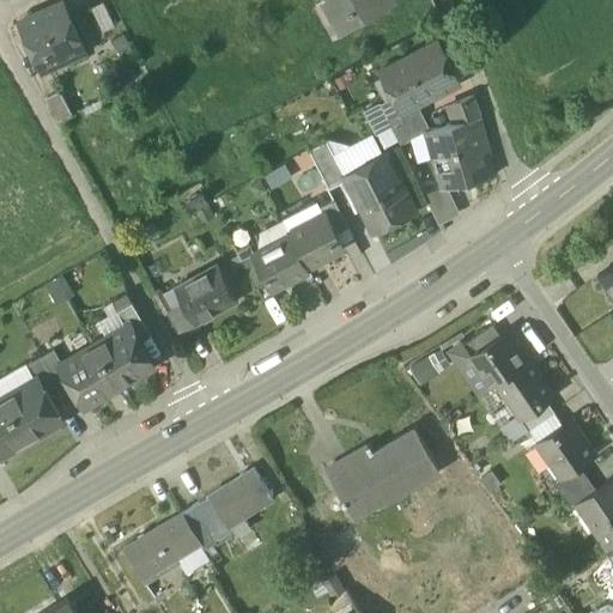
[(316,0),(315,1),(327,22),(338,16),(328,0),(316,0)]
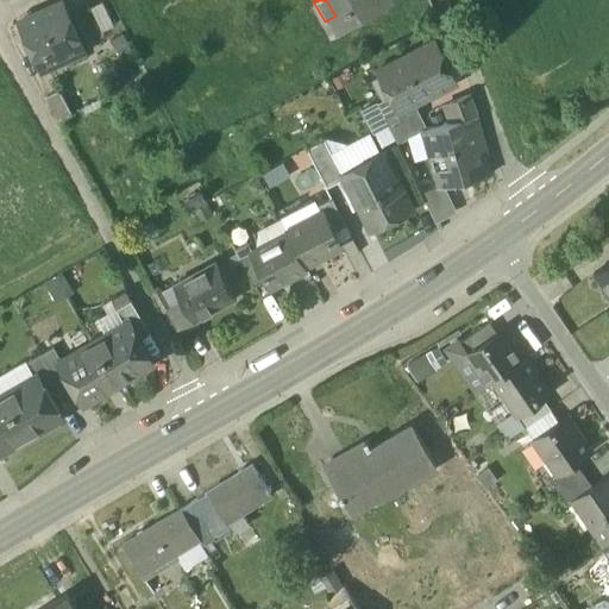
[(325,22),(332,35),(393,0),(326,0),(336,16),(325,22)]
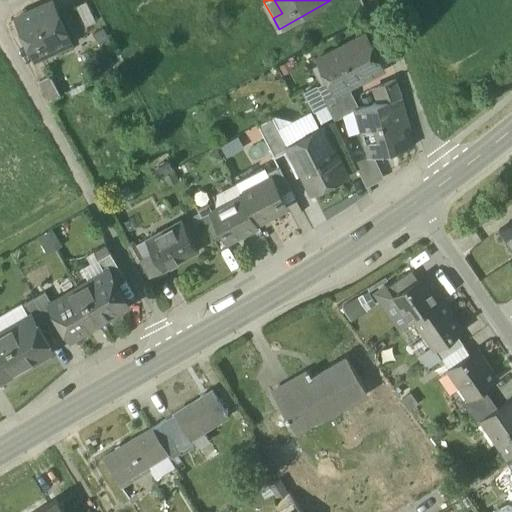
[(85,2),(75,7),(85,28),(95,23),(85,2)]
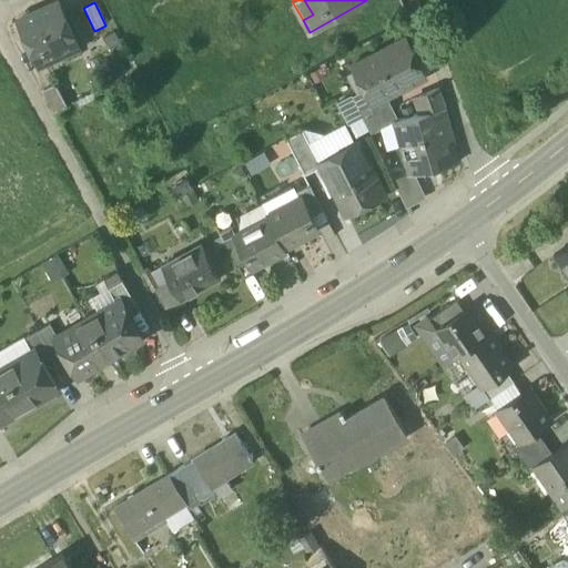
[(18,22),(38,66),(62,54),(78,47),(58,3),(18,22)]
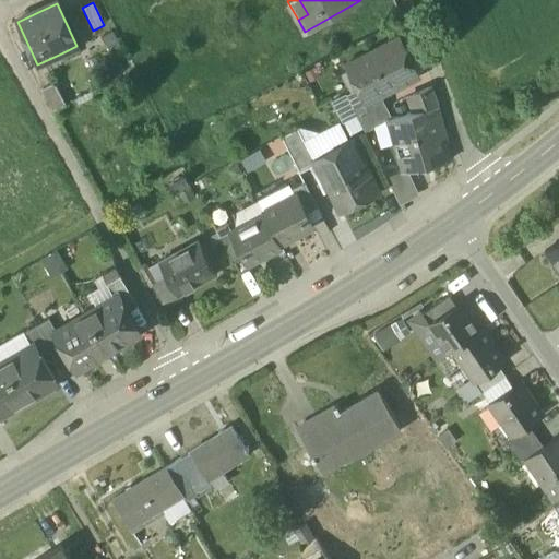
[(114,31),(100,37),(108,51),(121,46),(114,31)]
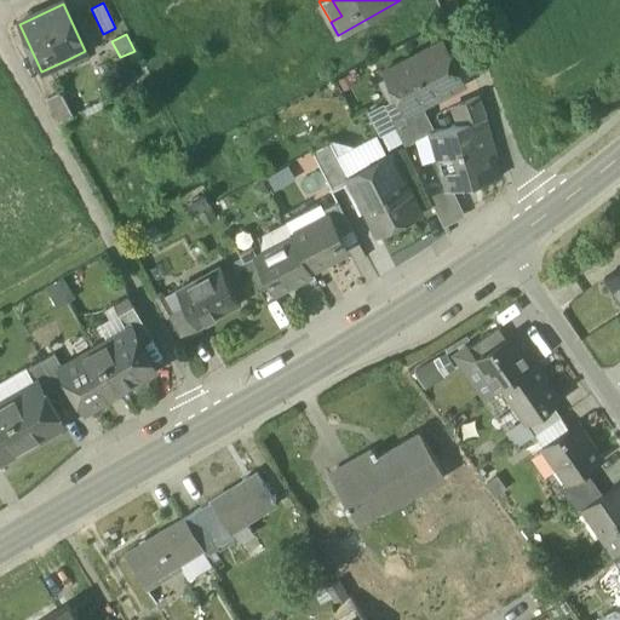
[(384,72),(406,114),(418,108),(464,84),(443,45),(415,59),(414,57),(384,72)]
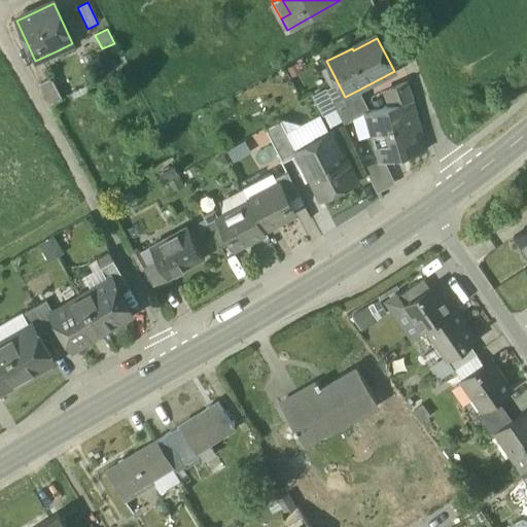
[(58,50),(62,60),(76,53),(72,43),(58,50)]
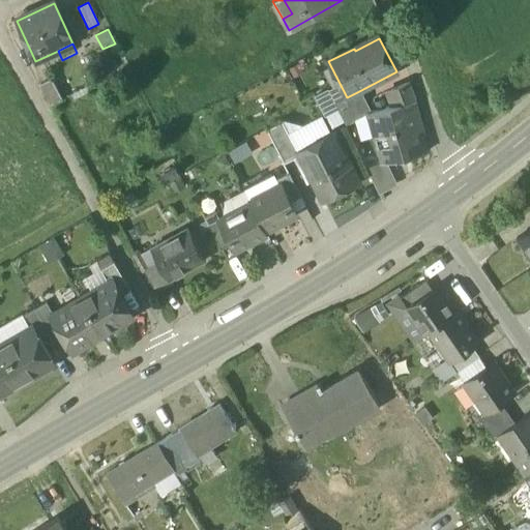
[(51,80),(40,86),(51,106),(61,99),(51,80)]
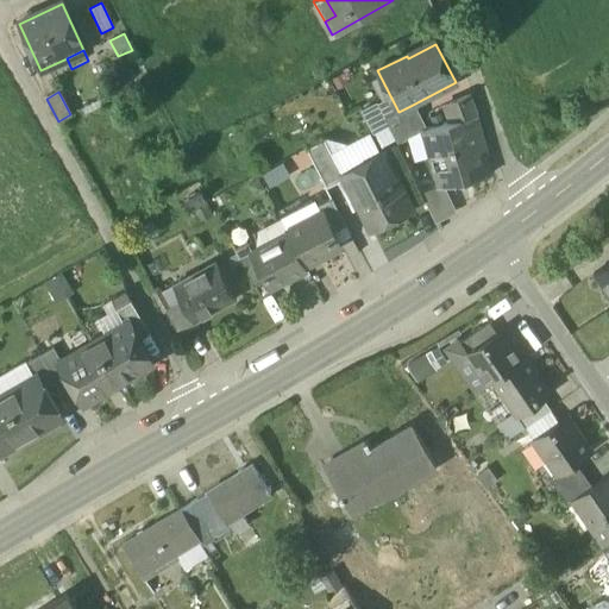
[(446,105),(452,121),(476,117),(476,115),(478,114),(470,95),(446,105)]
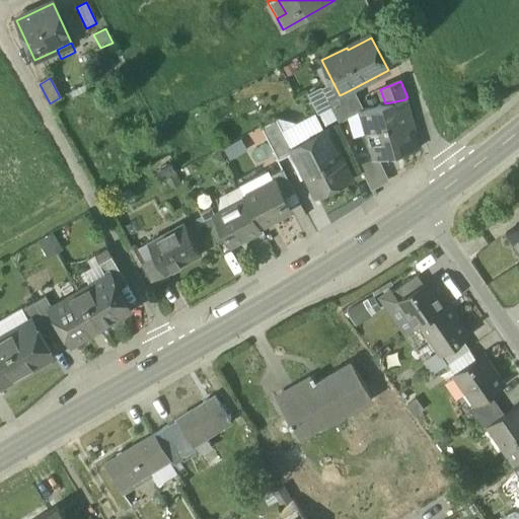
[(331,106),(339,121),(360,109),(350,90),(340,95),(328,100),(331,106)]
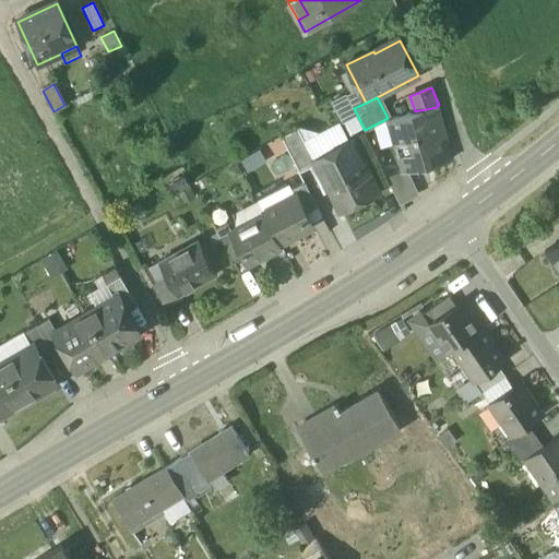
[(388,118),(402,170),(409,169),(451,159),(437,107),(415,111),(388,118)]
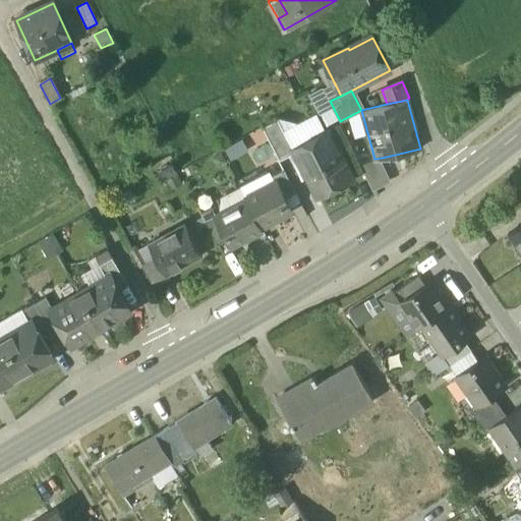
[(292,123),(278,118),(293,148),(326,131),(315,111),(292,123)]
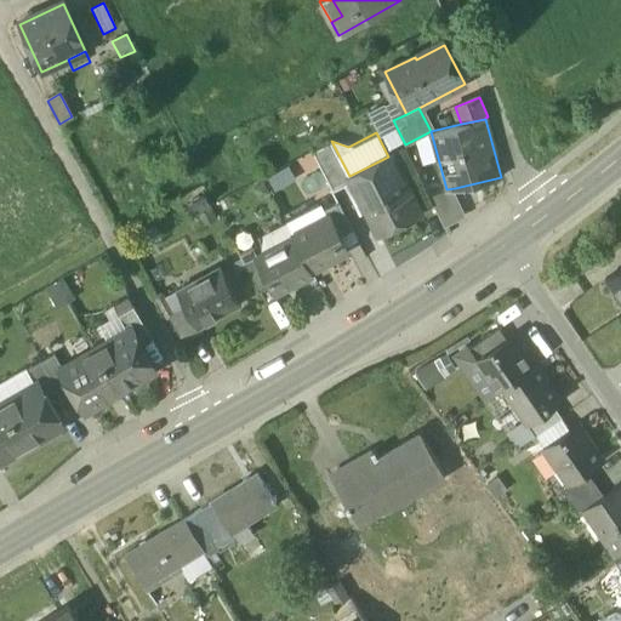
[(313,151),(334,191),(351,182),(348,176),(349,176),(331,141),(313,151)]
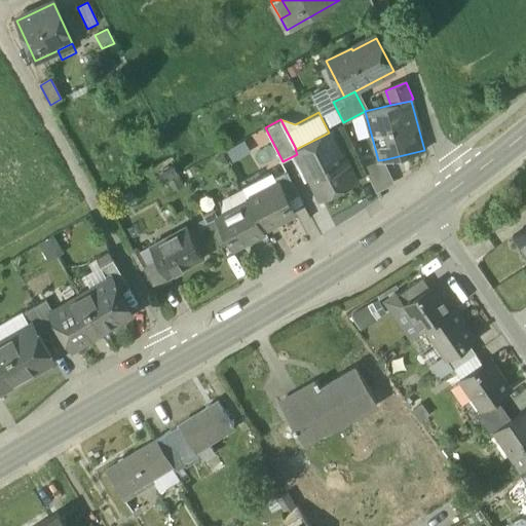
[(297,154),(321,198),(355,180),(343,155),(341,156),(329,133),(296,149),(295,149),(297,154)]
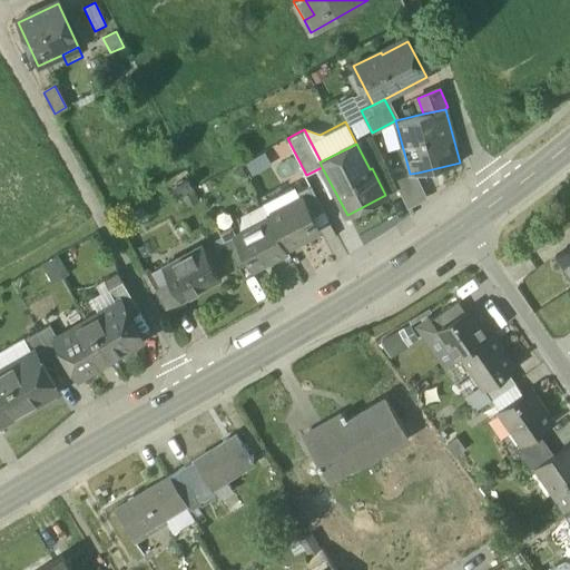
[(393,178),(406,206),(428,194),(418,173),(410,174),(393,178)]
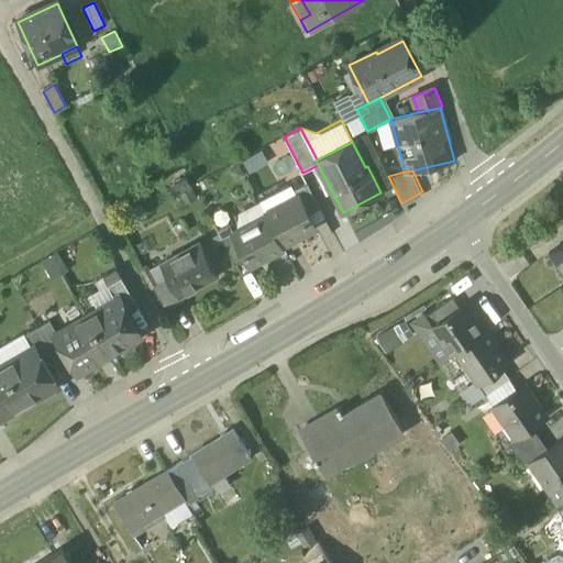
[(298,194),(308,213),(320,208),(307,183),(294,189),(297,195),(298,194)]
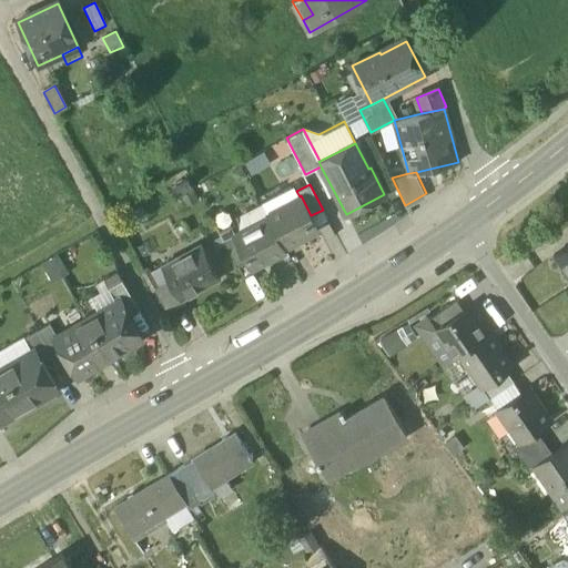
[(178,193),(184,206),(199,200),(192,186),(178,193)]
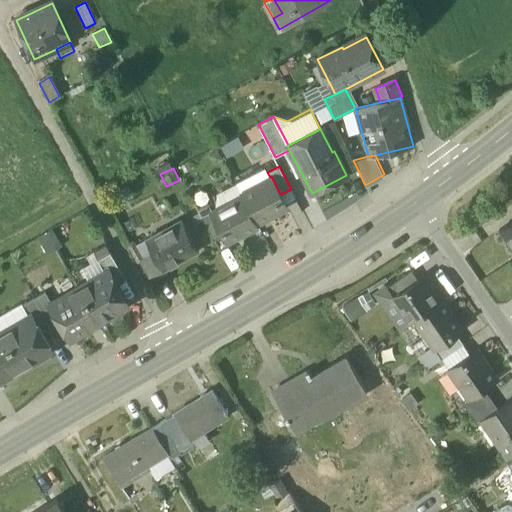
[(235,182),(241,192),(270,177),(267,172),(263,174),(260,168),(235,182)]
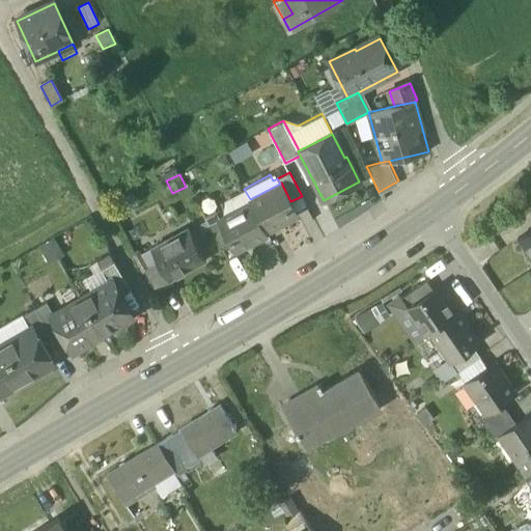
[(281,183),(280,184),(250,199),(251,202),(266,230),(298,214),(290,201),(281,183)]
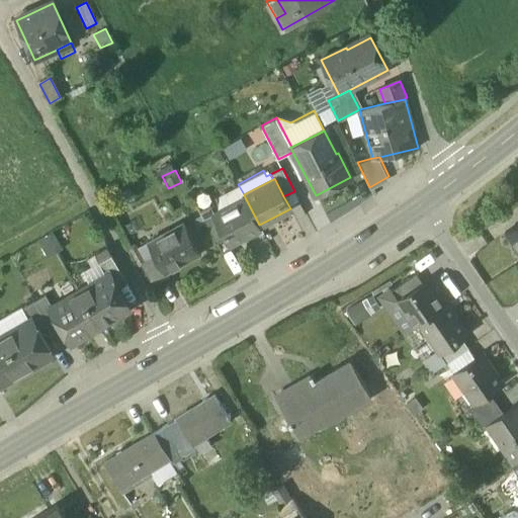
[(261,228),(259,225),(245,197),(214,213),(227,236),(230,243),(261,228)]
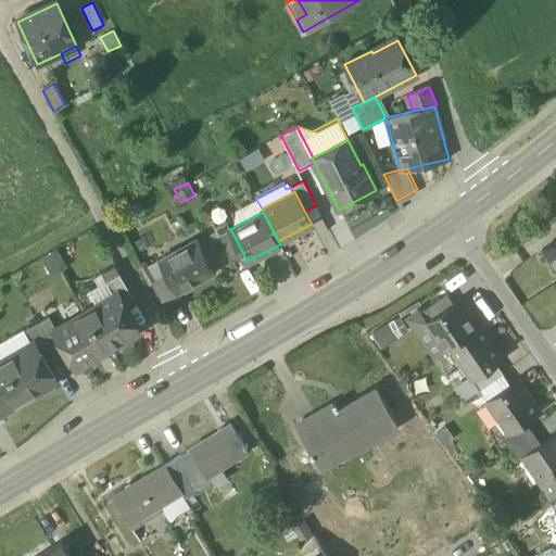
[(218,235),(231,260),(243,253),(230,229),(218,235)]
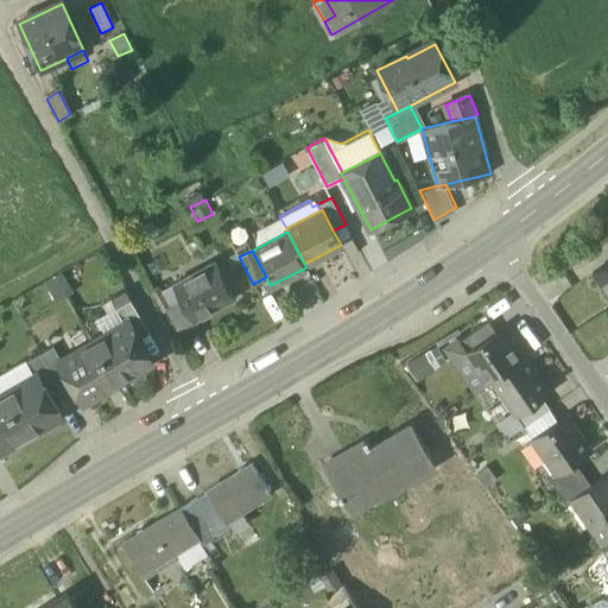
[(607,259),(593,271),(607,292),(607,259)]
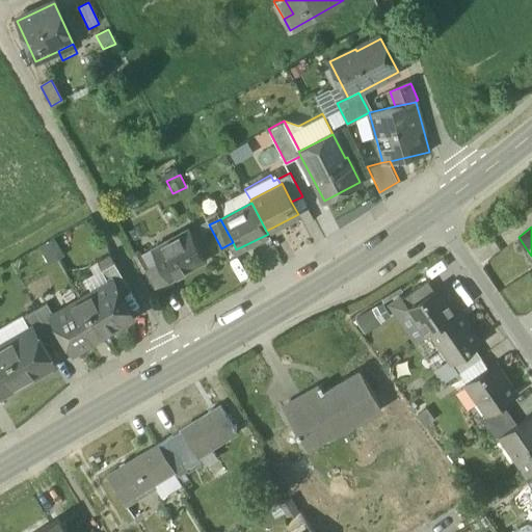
[(159,264),(168,281),(169,281),(206,261),(188,229),(151,249),(159,264)]
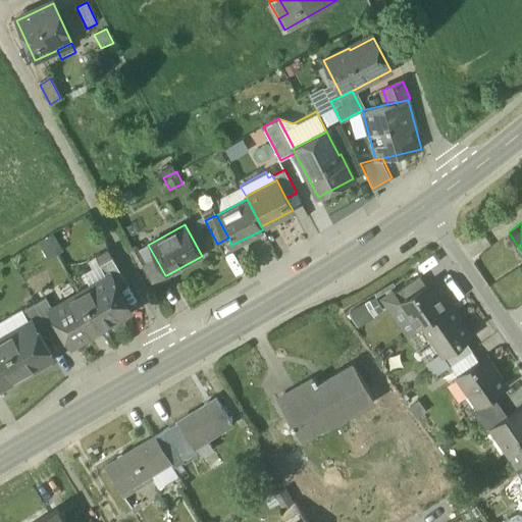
[(135,252),(143,266),(156,259),(148,245),(135,252)]
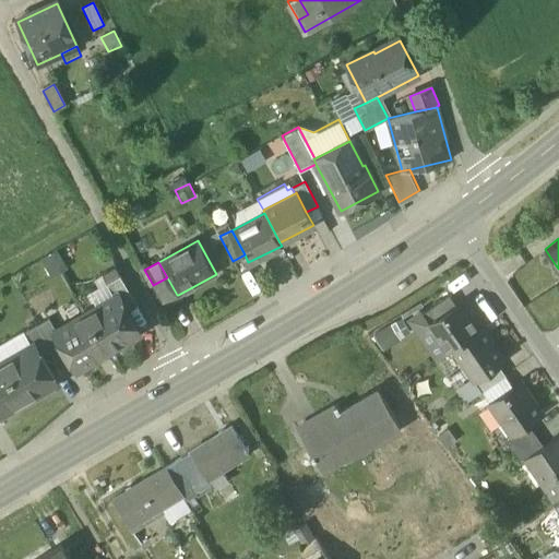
[(116,296),(123,310),(135,304),(120,276),(107,284),(115,297),(116,296)]
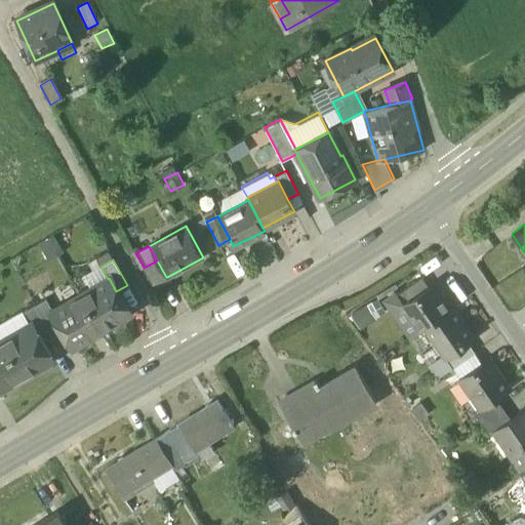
[(144,268),(155,289),(170,281),(167,277),(166,277),(157,260),(144,268)]
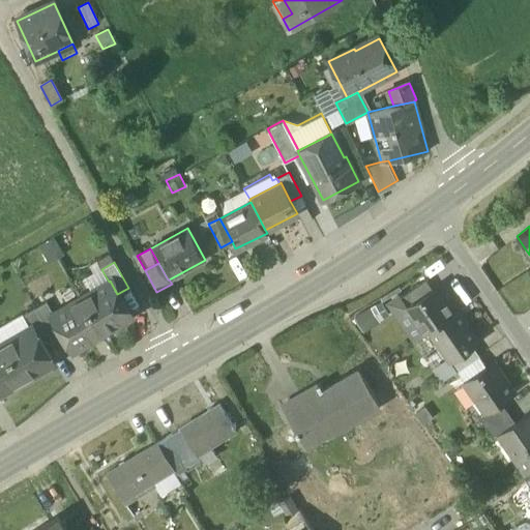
[(92,291),(81,298),(102,333),(105,332),(102,330),(112,325),(113,327),(130,317),(117,294),(110,281),(109,282),(101,269),(85,278),(92,291)]
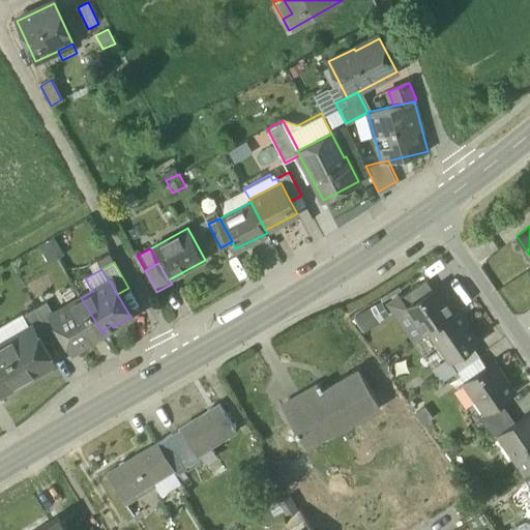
[(394,300),(403,312),(408,307),(407,306),(433,289),(425,278),(395,299),(394,300)]
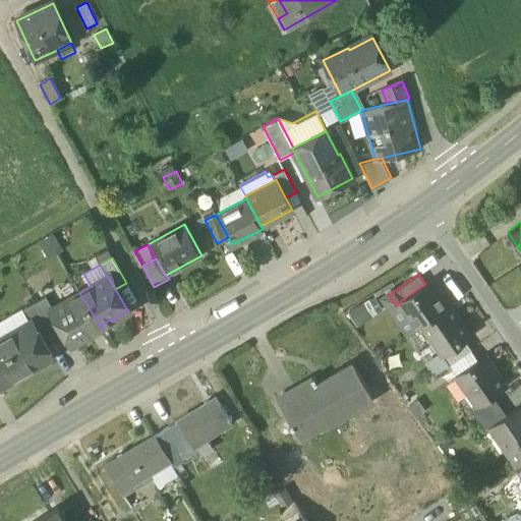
[(400,301),(401,302),(411,317),(414,314),(420,324),(417,326),(418,327),(422,324),(448,306),(430,281),(425,284),(400,301)]
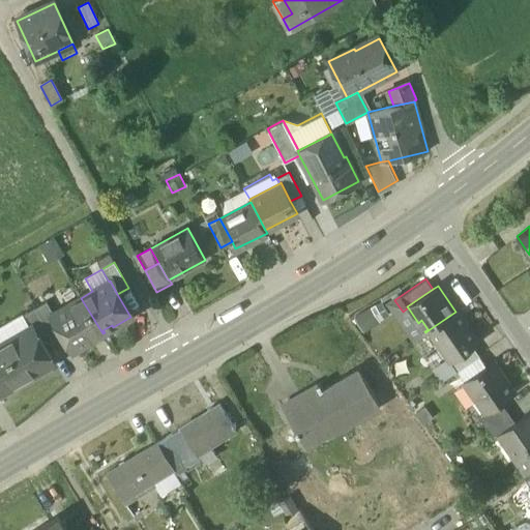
[(100,334),(102,333),(81,298),(54,314),(53,315),(60,327),(74,350),(91,341),(90,337),(98,332),(100,334)]
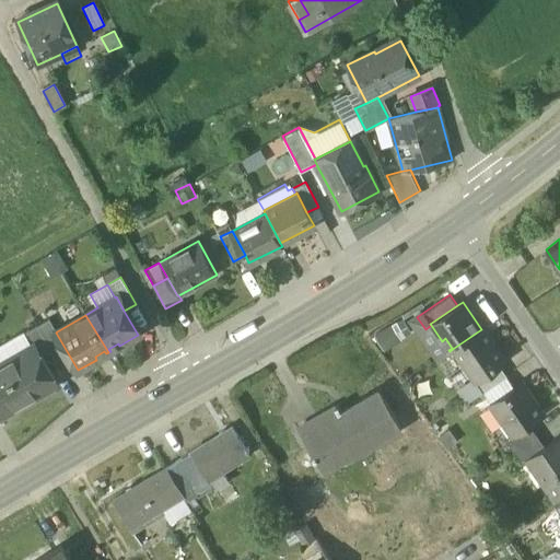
[(440,358),(450,351),(448,350),(452,348),(445,338),(442,341),(431,325),(426,329),(417,317),(418,316),(417,315),(411,319),(439,359),(440,358)]
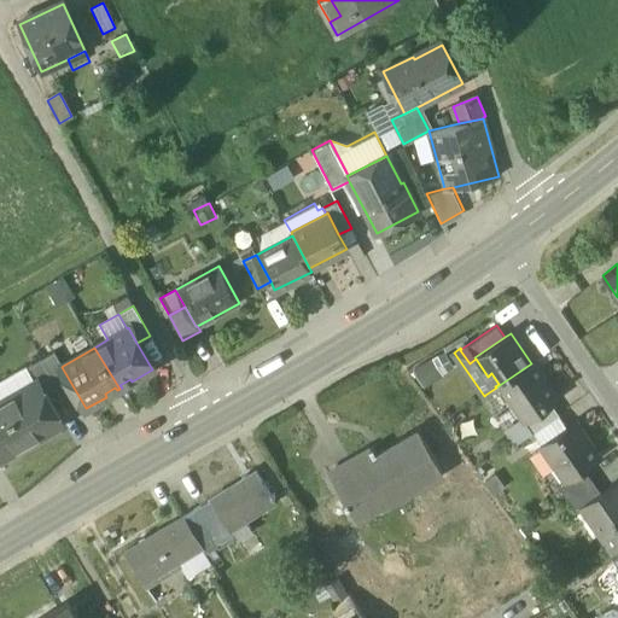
[(447,349),(413,366),(421,384),(455,367),(447,349)]
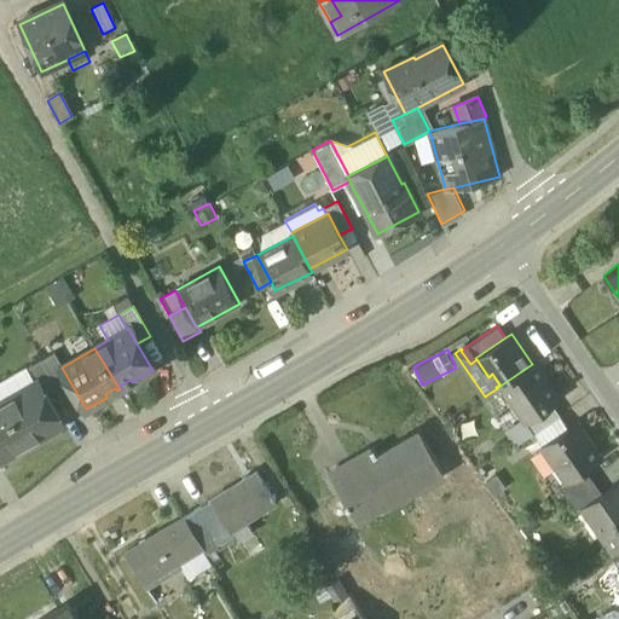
[(55,352),(41,359),(58,389),(70,382),(62,368),(63,366),(55,352)]
